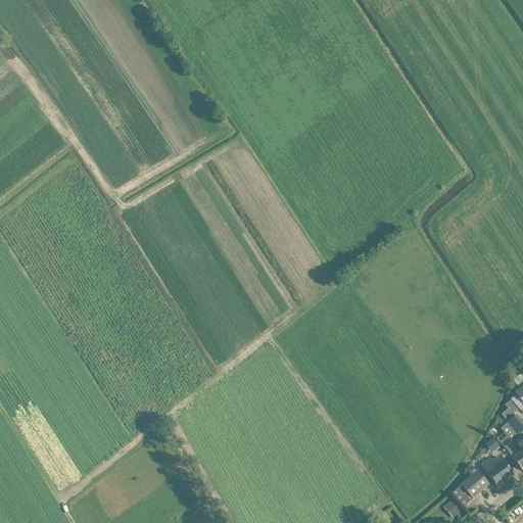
[(522,384),(514,393),(522,403),(522,384)]
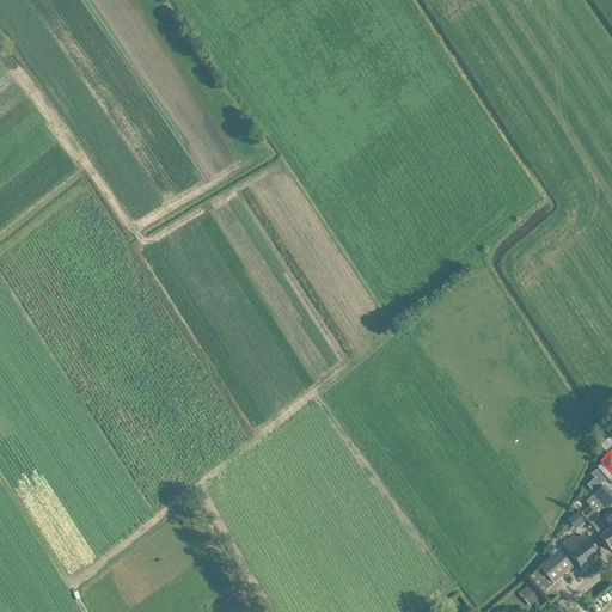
[(588,485),(593,491),(606,481),(598,471),(592,476),(594,479),(588,485)]
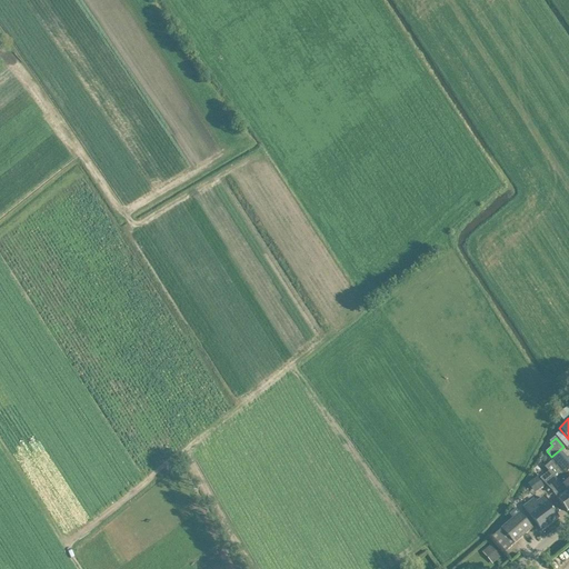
[(553,477),(553,478),(555,478),(557,481),(566,487),(568,491),(568,472),(567,471),(568,469),(568,460),(561,452),(545,468),(553,477)]
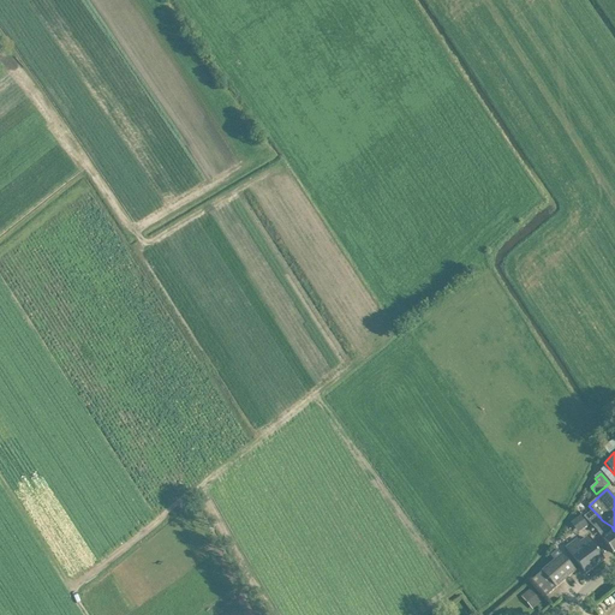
[(614,553),(614,551),(614,531),(611,526),(602,520),(599,517),(598,517),(598,515),(589,523),(597,532),(604,541),(604,542),(613,554),(614,553)]
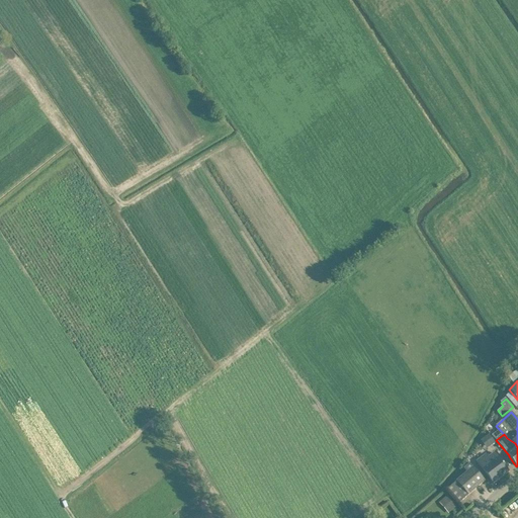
[(489,435),(484,439),(490,447),(495,442),(489,435)]
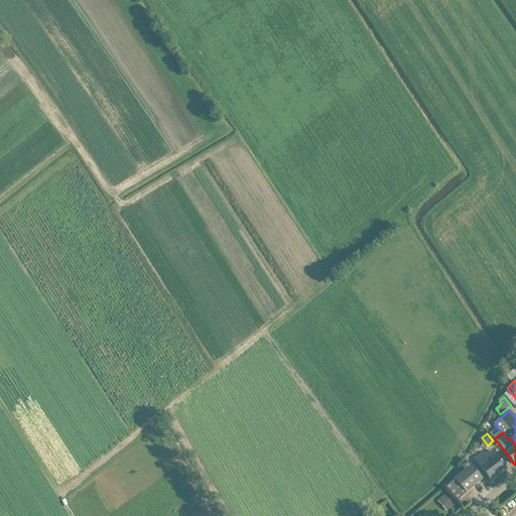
[(491,482),(506,470),(493,452),(477,464),(491,482)]
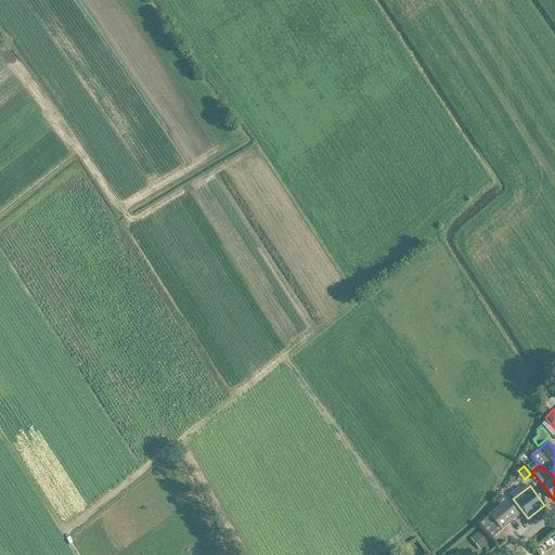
[(519,515),(507,500),(481,523),(493,539),(519,515)]
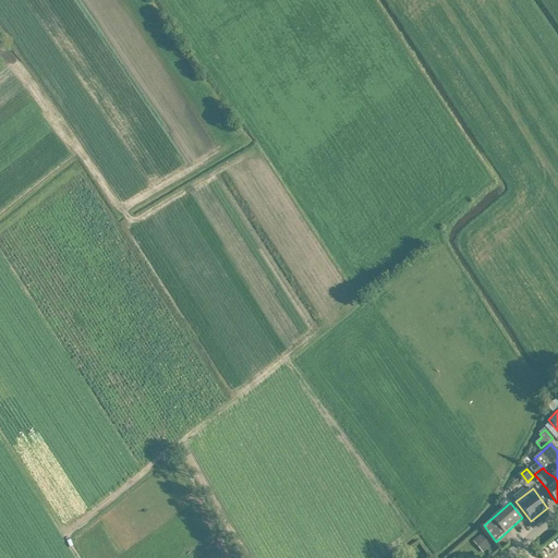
[(483,548),(488,543),(484,537),(477,543),(483,548)]
